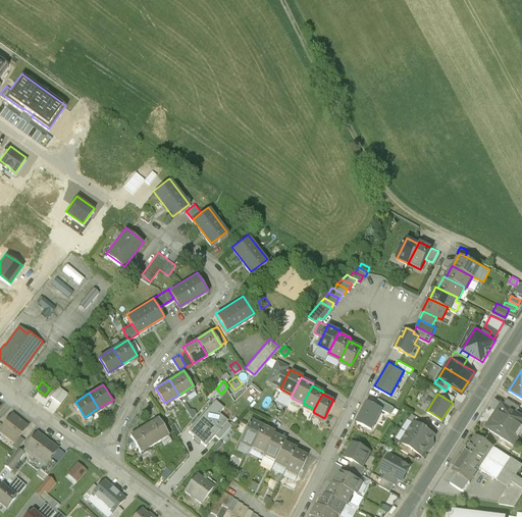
[(378,397),(374,404),(382,409),(390,413),(395,406),(378,397)]
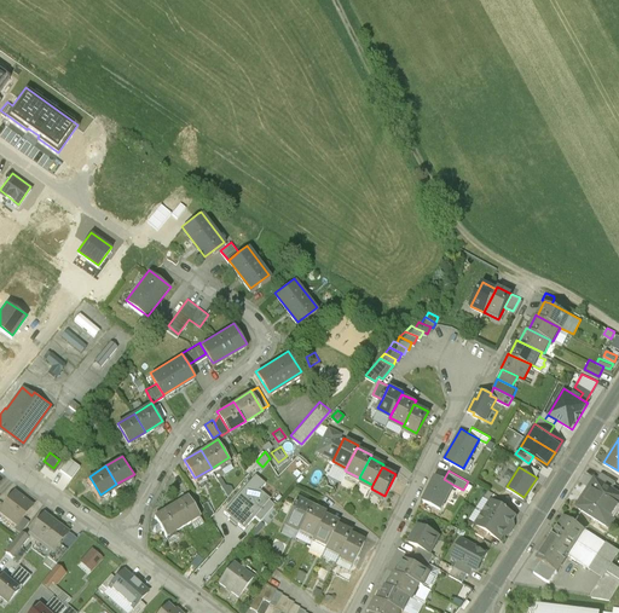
[(596,476),(594,474),(588,484),(590,486),(578,505),(580,508),(593,515),(603,497),(618,507),(618,483),(600,470),(596,476)]
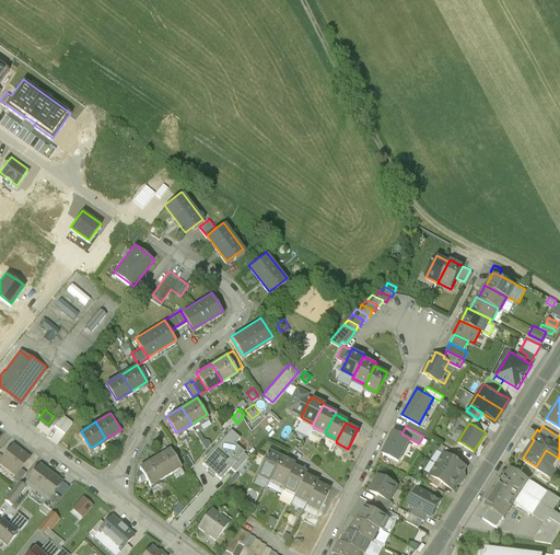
[(240,435),(230,427),(202,460),(208,465),(207,466),(213,473),(214,471),(221,476),(230,465),(243,450),(244,449),(234,440),(240,435)]
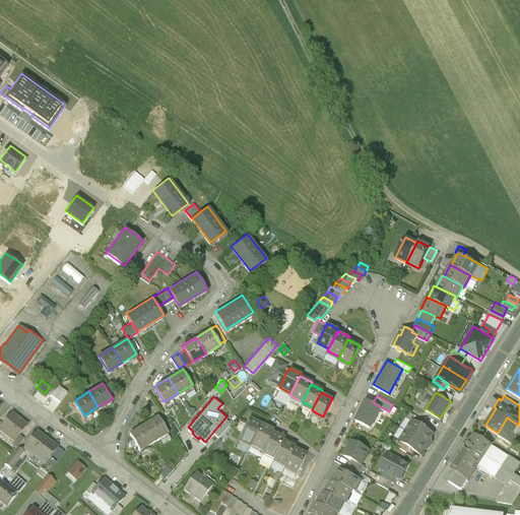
[(189,404),(185,398),(182,399),(191,414),(196,408),(194,405),(190,404),(189,404)]
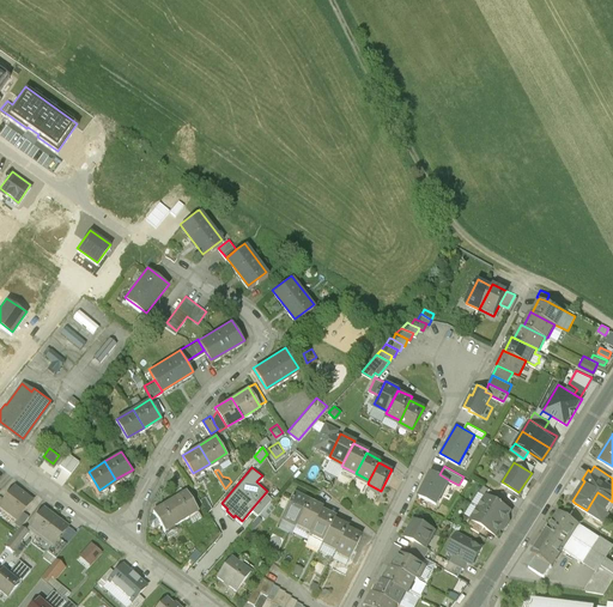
[(439,474),(431,471),(419,493),(437,503),(449,480),(439,474)]
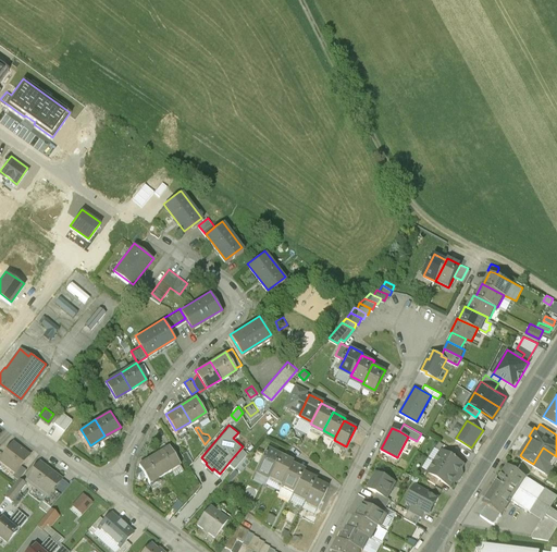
[(29,452),(13,440),(0,455),(0,460),(15,471),(29,452)]
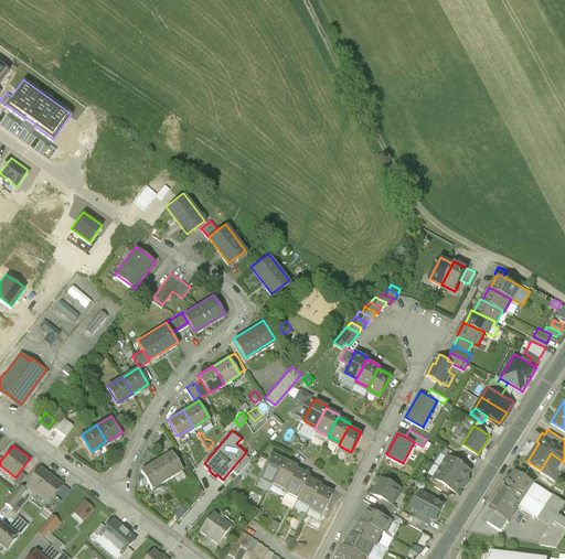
[(462,455),(447,445),(444,451),(448,454),(459,461),(462,455)]
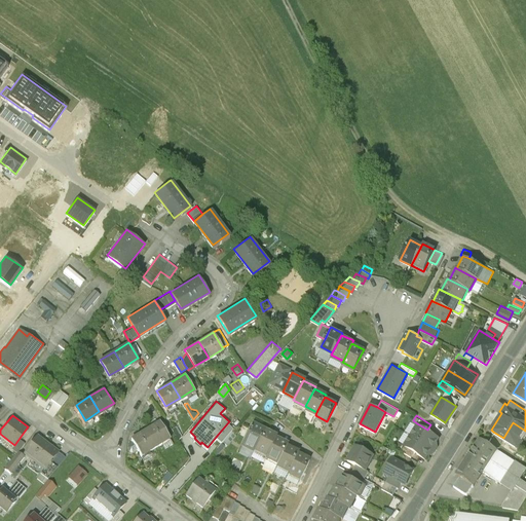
[(159,419),(145,428),(154,444),(168,436),(159,419)]
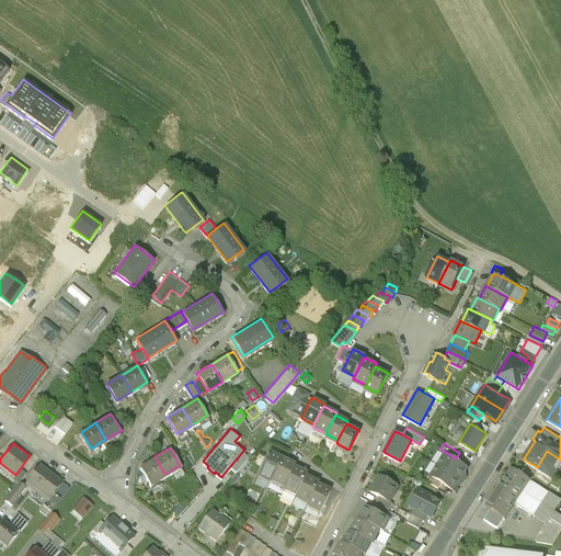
[(282,456),(270,450),(259,472),(272,478),(282,456)]
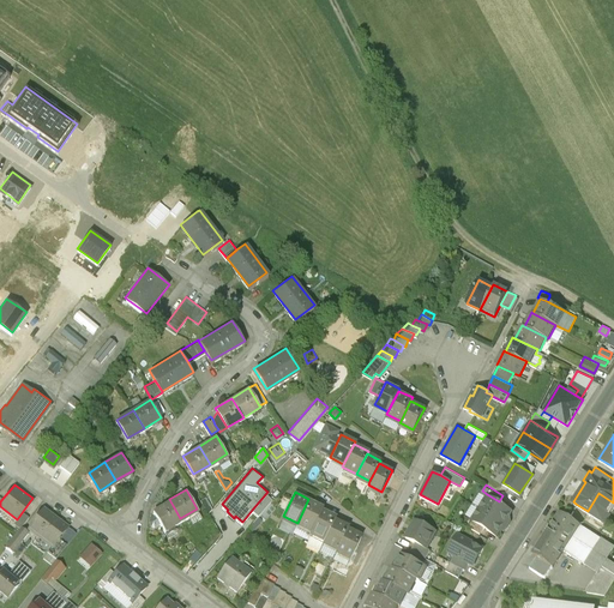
[(271,497),(266,493),(252,510),(257,513),(271,497)]
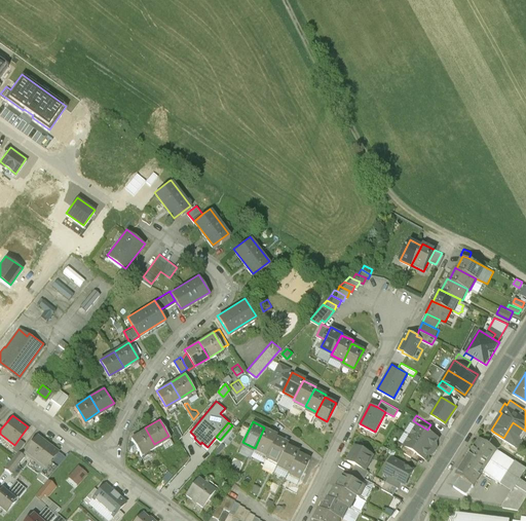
[(513,422),(503,438),(519,447),(523,442),(520,440),(525,431),(513,422)]
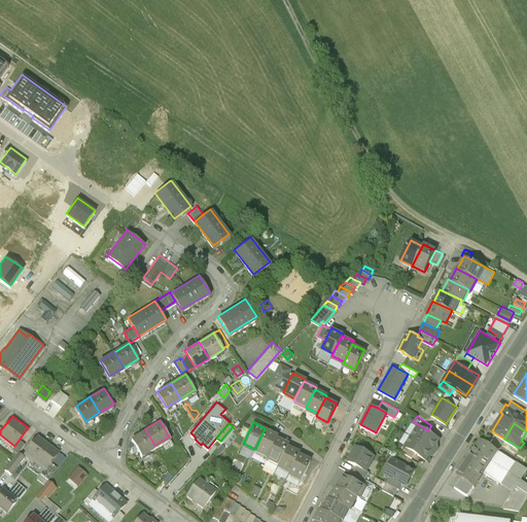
[(428,430),(418,424),(412,435),(432,448),(438,438),(428,430)]
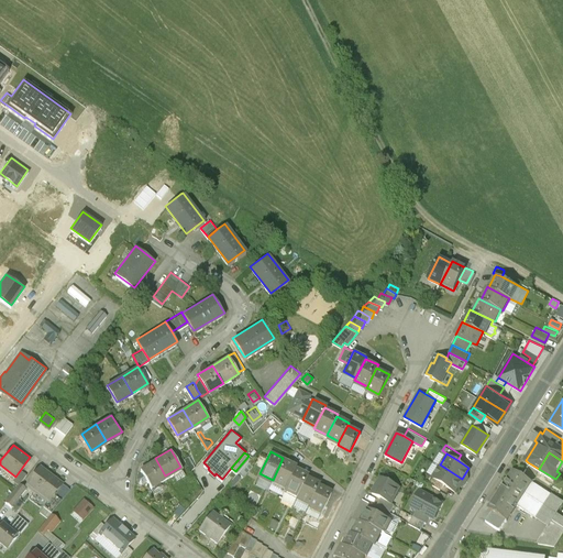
[(188,455),(184,457),(191,468),(195,463),(188,455)]
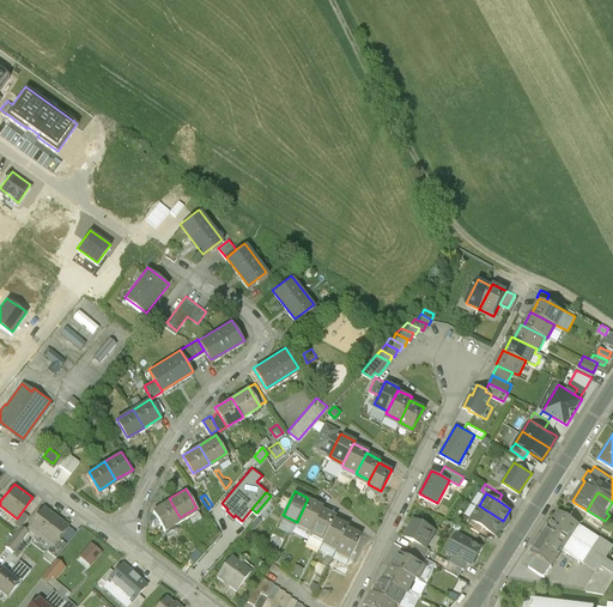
[(169,498),(152,509),(163,528),(180,517),(169,498)]
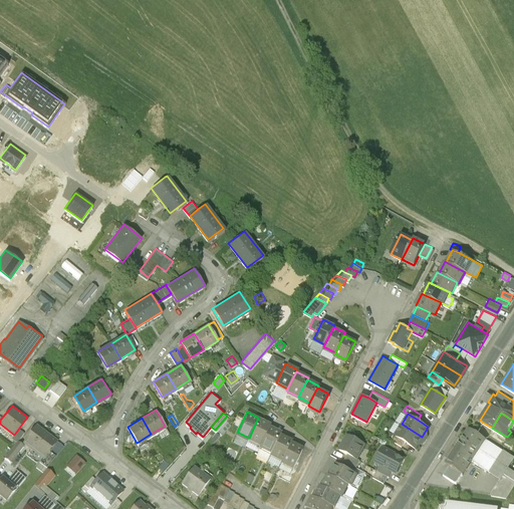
[(270,424),(258,418),(249,438),(260,443),(269,426),(270,424)]
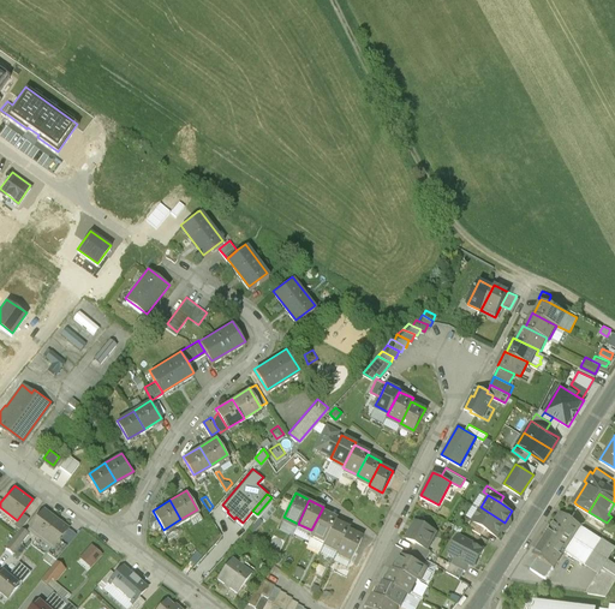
[(67,525),(43,507),(29,526),(52,544),(67,525)]
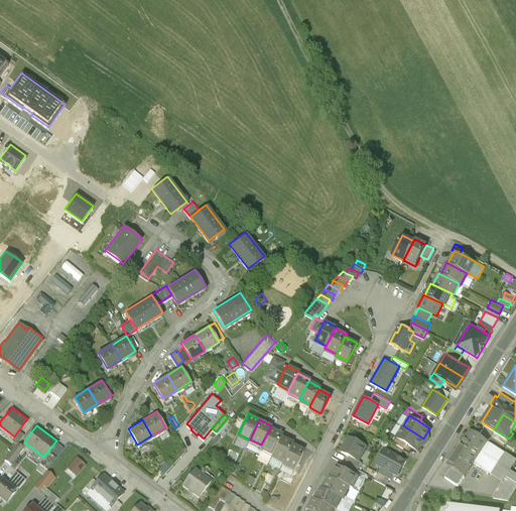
[(423,438),(403,425),(397,435),(406,441),(417,449),(423,438)]
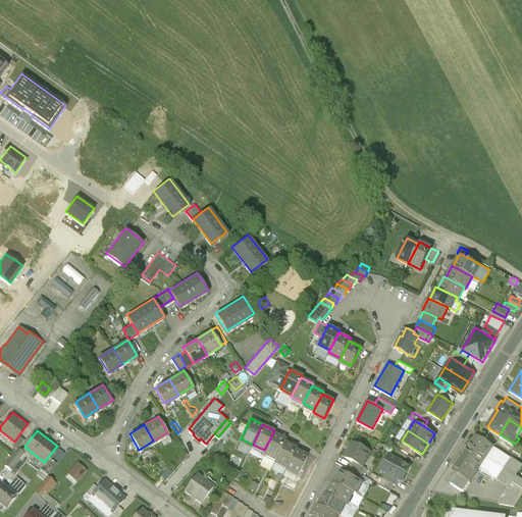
[(284,438),(273,432),(264,450),(275,456),(283,441),(284,438)]
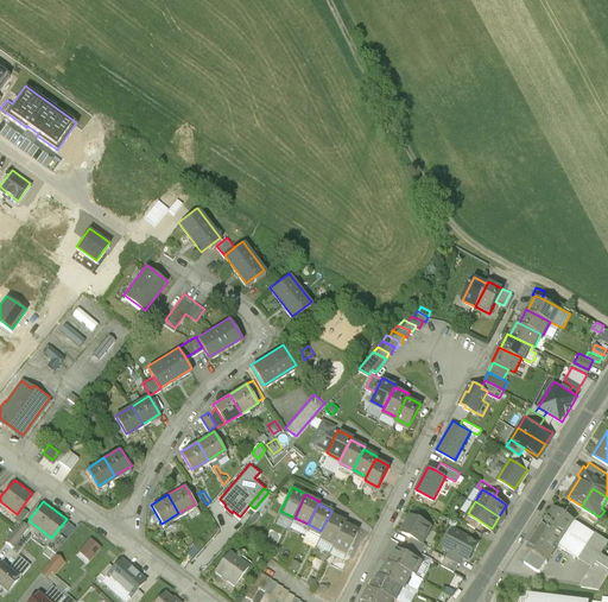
[(563,513),(552,506),(526,546),(531,549),(524,559),(539,570),(557,543),(563,534),(572,519),(563,513)]
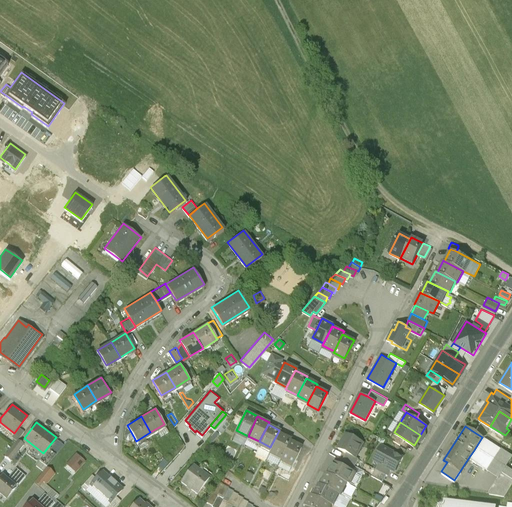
[(218,431),(214,428),(205,439),(209,442),(218,431)]
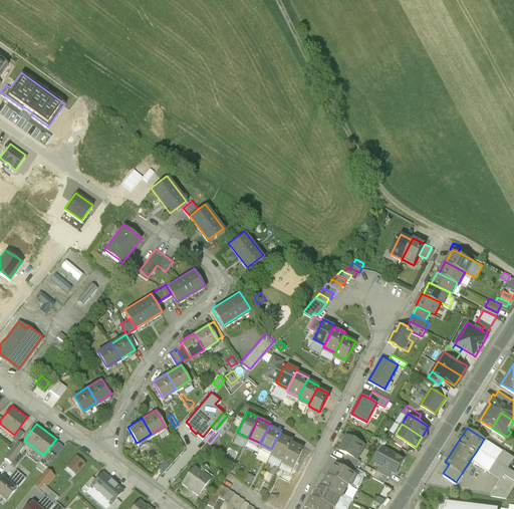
[(365,442),(346,432),(338,447),(348,452),(357,457),(365,442)]
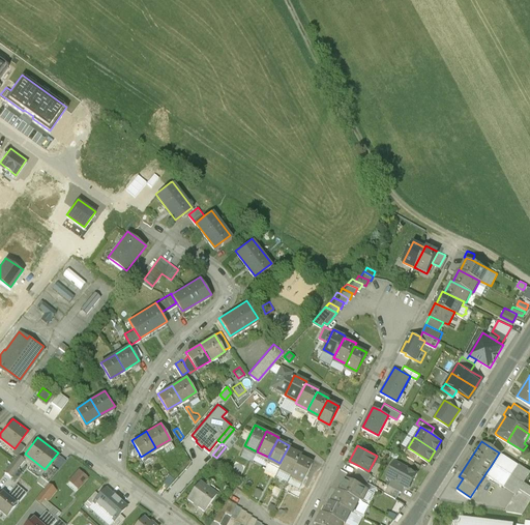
[(300,454),(288,447),(280,463),(278,465),(291,471),(299,456),(300,454)]
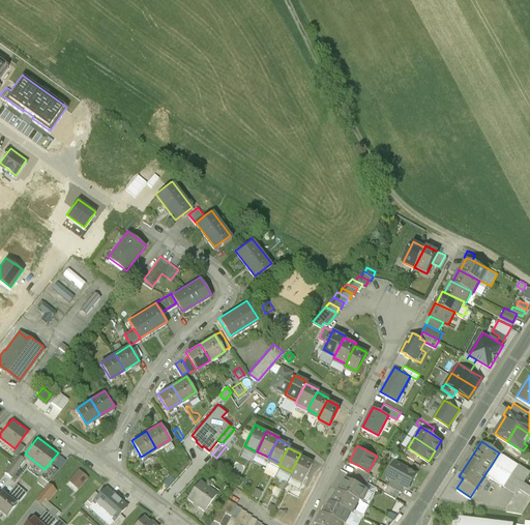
[(417,454),(408,447),(404,453),(414,459),(417,454)]
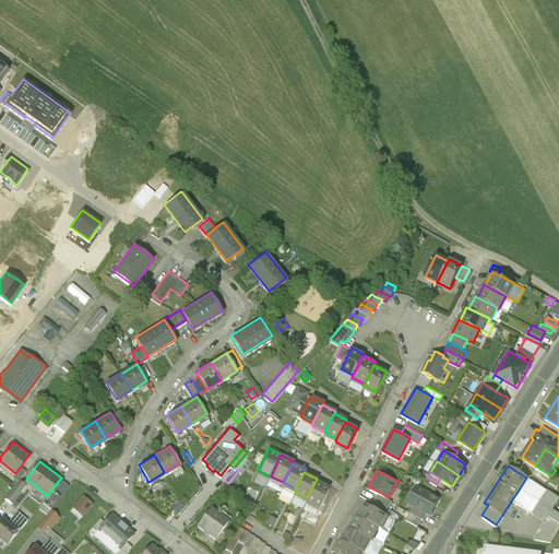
[(512,499),(533,513),(547,491),(526,478),(518,492),(512,499)]
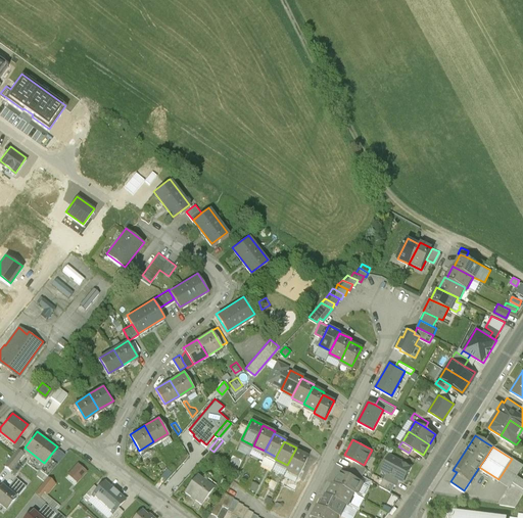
[(27,455),(18,449),(8,462),(16,468),(27,455)]
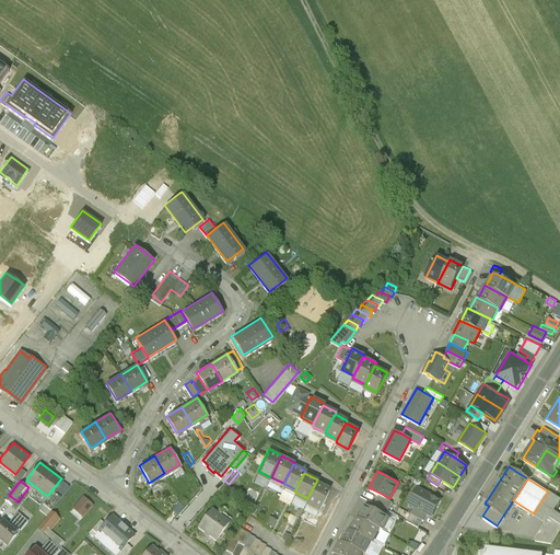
[(307,498),(303,507),(308,509),(315,512),(328,487),(316,482),(307,498)]
